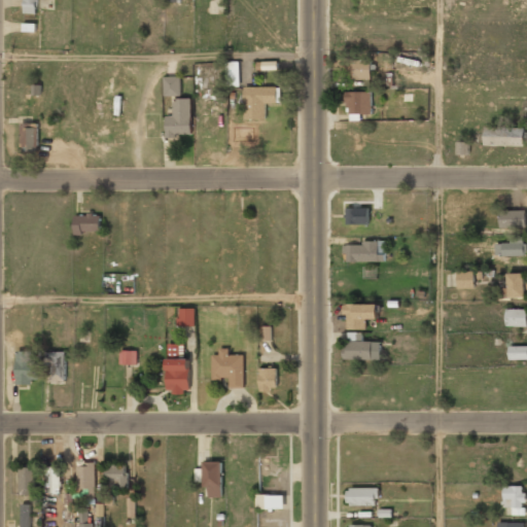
[(25,0),(25,12),(35,12),(35,0),(25,0)]
